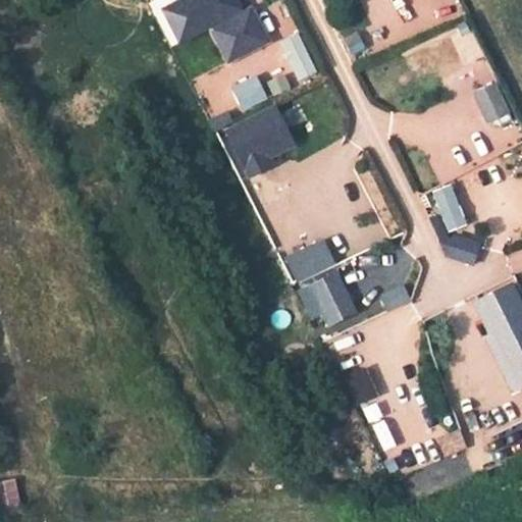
[(238,0),(204,12),(222,62),(269,45),(252,0),(238,0)]
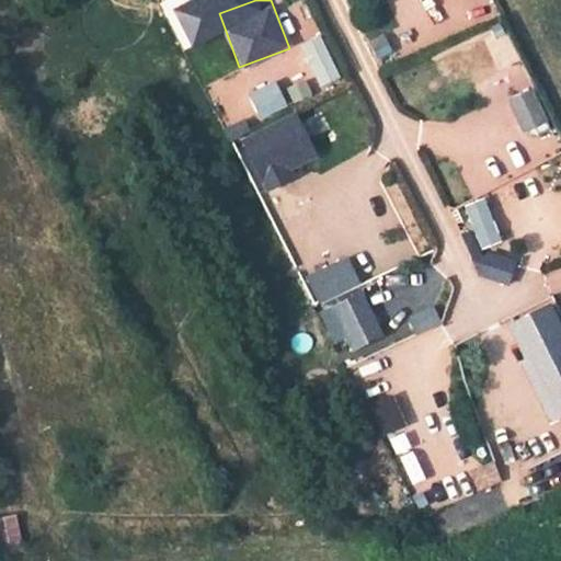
[(482,0),(451,0),(464,24),(489,13),(482,0)]
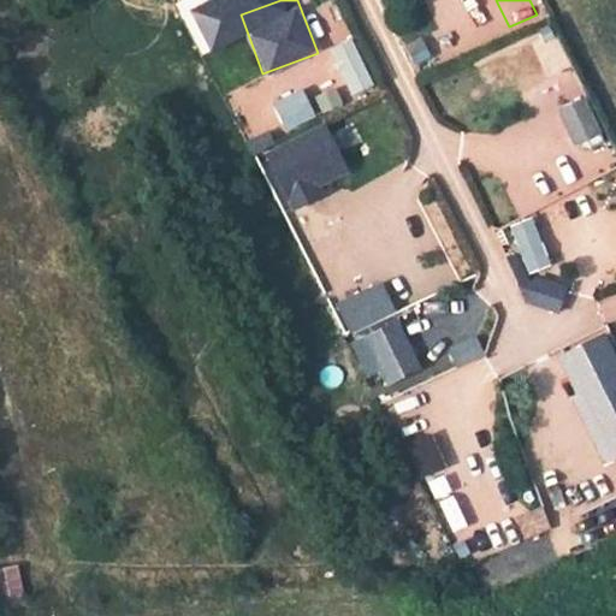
[(351,37),(330,48),(355,100),(377,89),(351,37)]
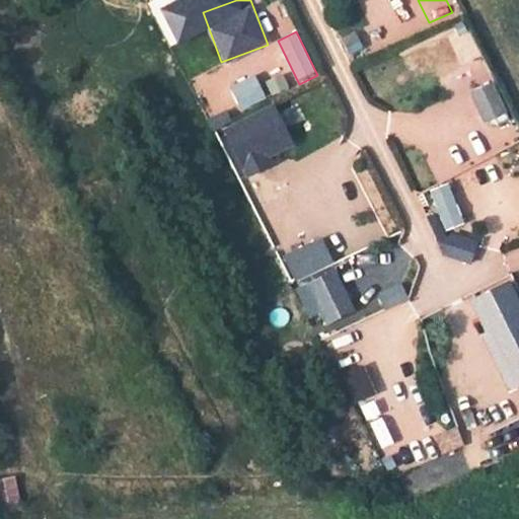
[(449,33),(400,51),(412,80),(436,71),(439,79),(462,70),(449,33)]
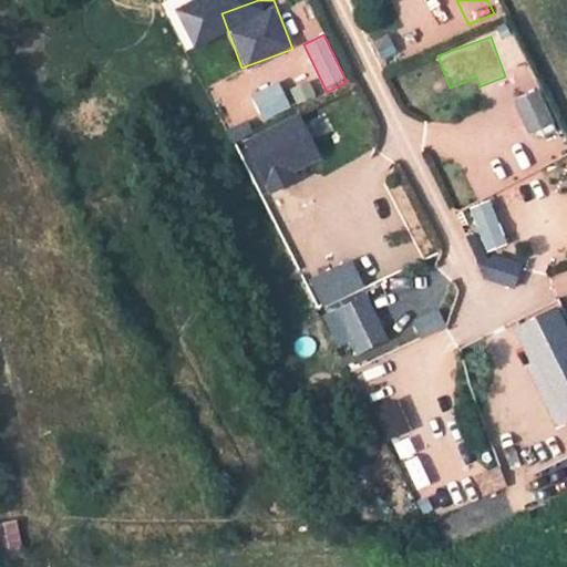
[(263,121),(292,106),(280,81),(250,95),(263,121)]
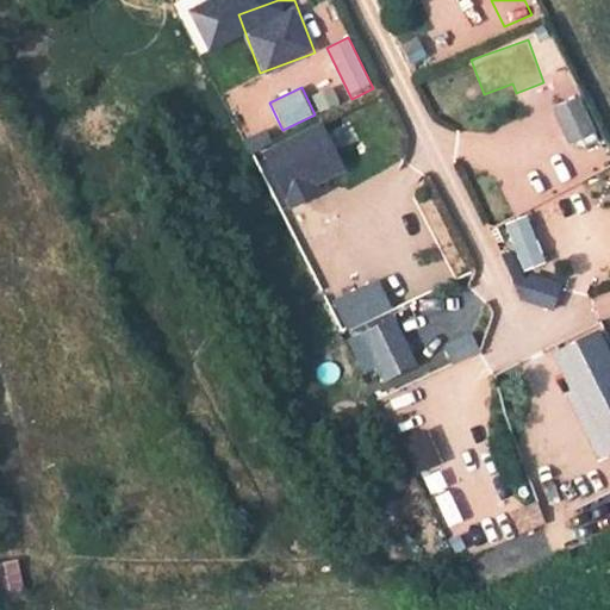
[(572,151),(599,138),(580,95),(552,107),(572,151)]
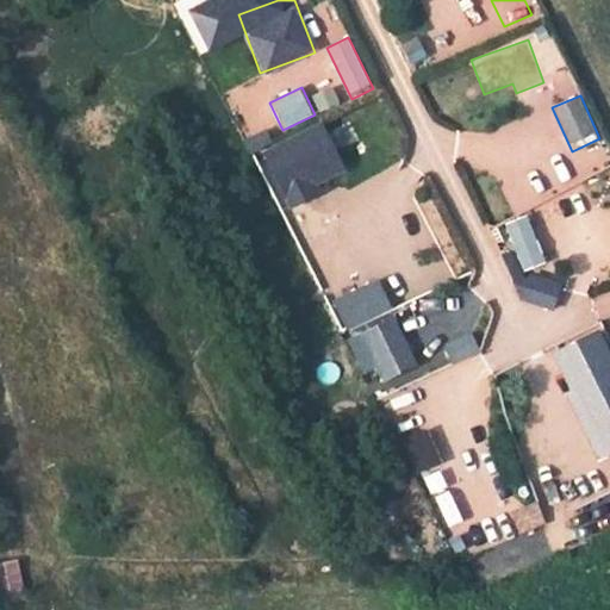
[(286,206),(348,176),(323,122),(260,151),(286,206)]
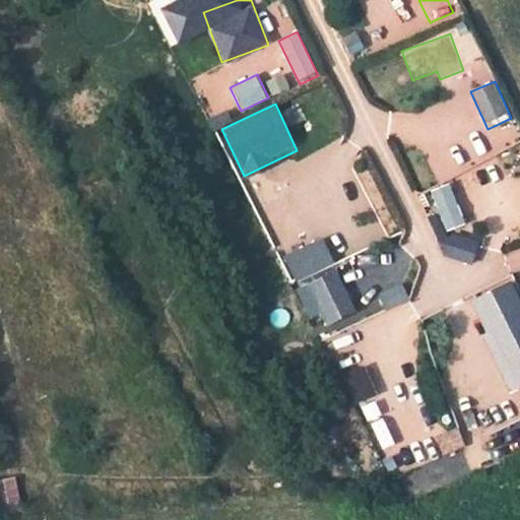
[(448,232),(467,223),(449,184),(431,192),(448,232)]
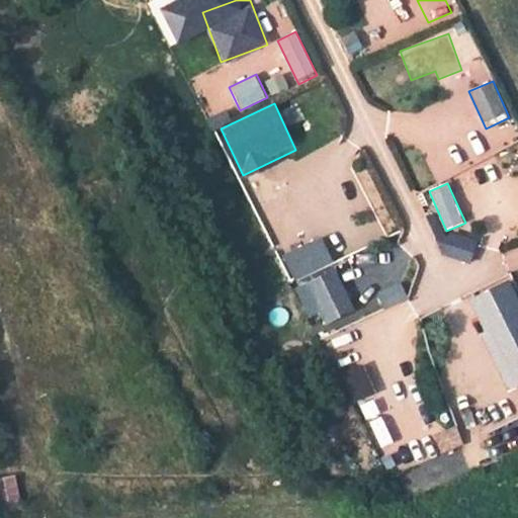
[(333,262),(321,236),(307,242),(284,193),(258,205),(292,281),(333,262)]
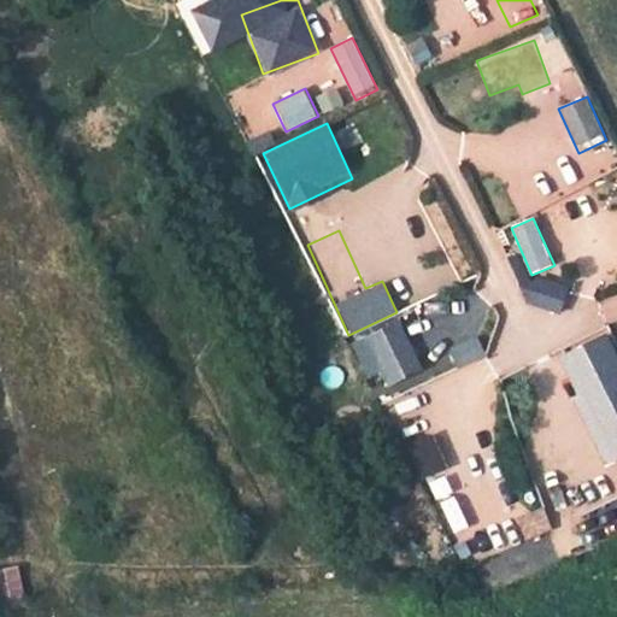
[(378,372),(388,388),(424,369),(398,321),(348,347),(366,378),(378,372)]
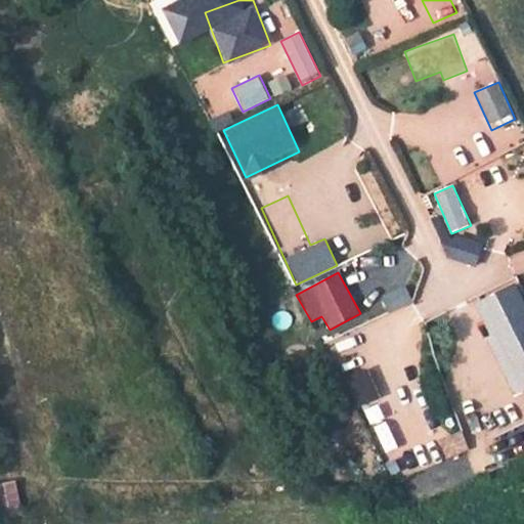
[(523,297),(517,281),(472,301),(514,395),(523,390),(523,297)]
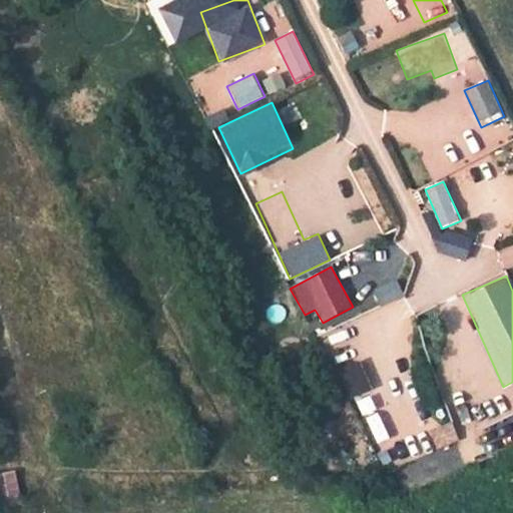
[(351,398),(373,388),(361,361),(339,371),(351,398)]
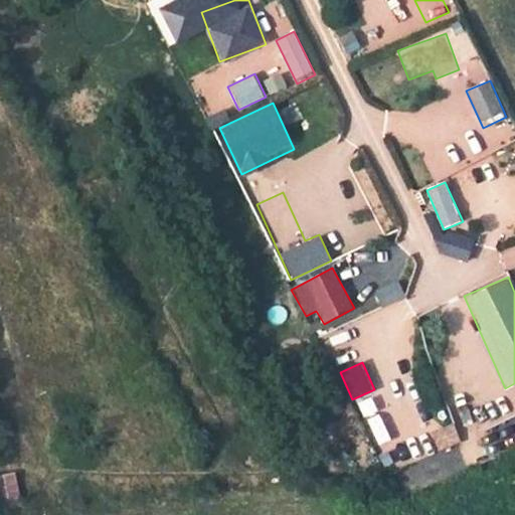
[(378,394),(359,403),(370,426),(389,417),(378,394)]
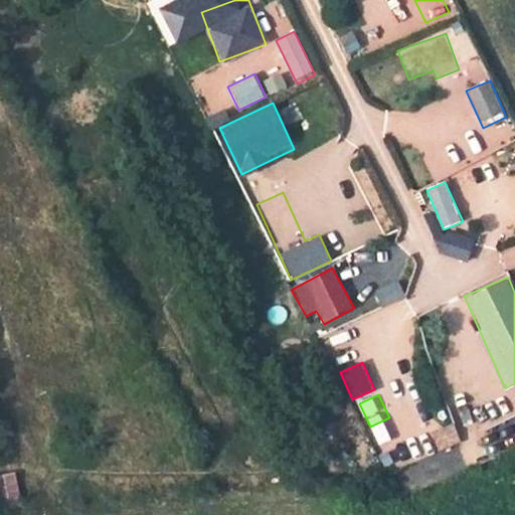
[(14,477),(0,479),(0,497),(16,495),(14,477)]
